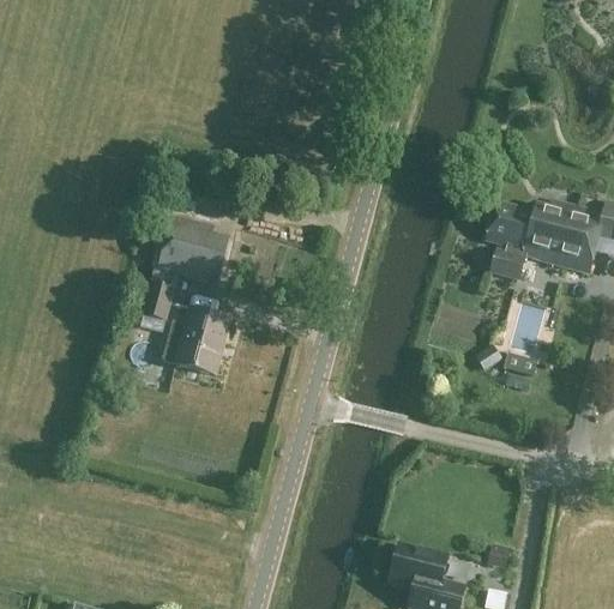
[(587,271),(595,234),(613,237),(613,200),(602,199),(599,213),(547,203),(545,209),(531,205),(529,212),(492,204),(483,242),(504,247),(503,254),(495,252),(491,273),(516,279),(522,255),(587,271)]
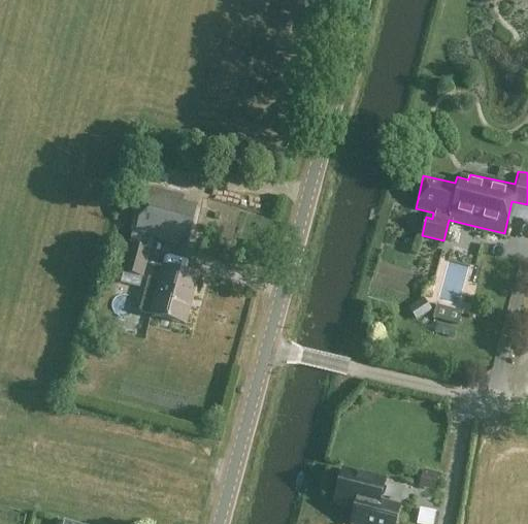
[(132,232),(187,247),(199,203),(183,200),(185,193),(146,184),(132,232)]
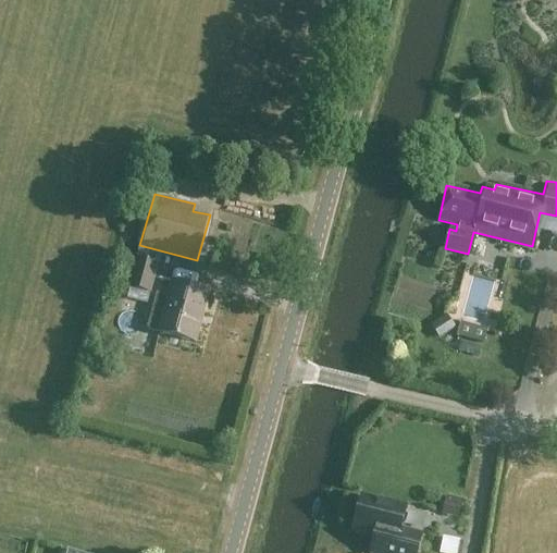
[(554,250),(556,236),(556,221),(548,219),(541,247),(554,250)]
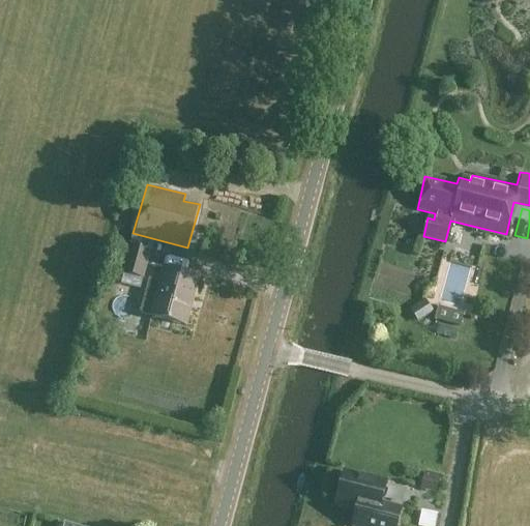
[(143,278),(150,249),(128,242),(121,271),(143,278)]
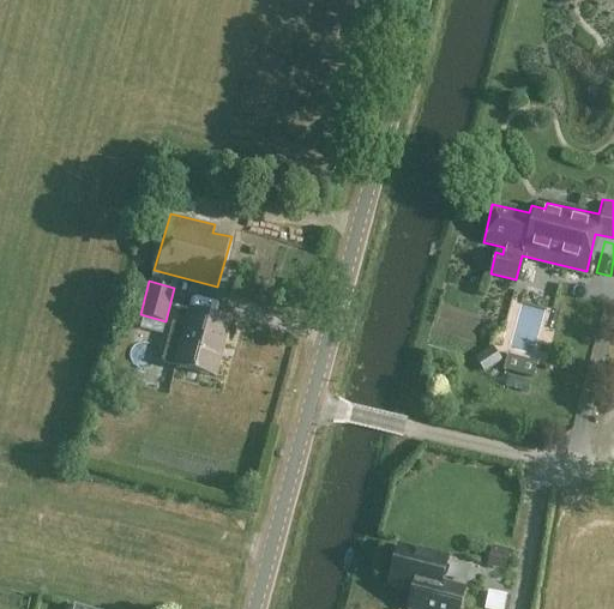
[(190,307),(185,323),(173,319),(162,360),(214,374),(229,318),(190,307)]
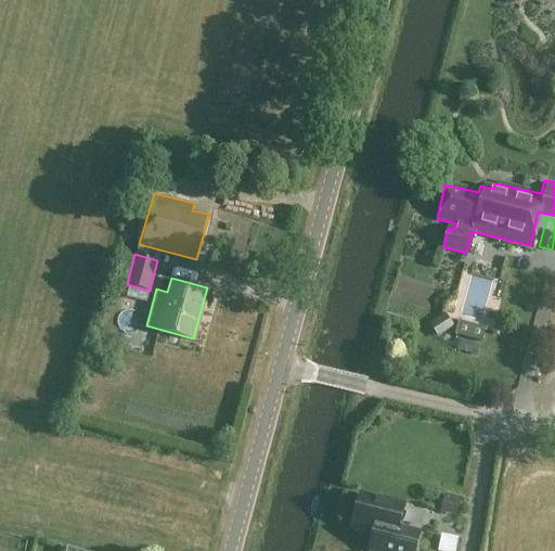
[(444,491),(440,509),(455,513),(460,496),(444,491)]
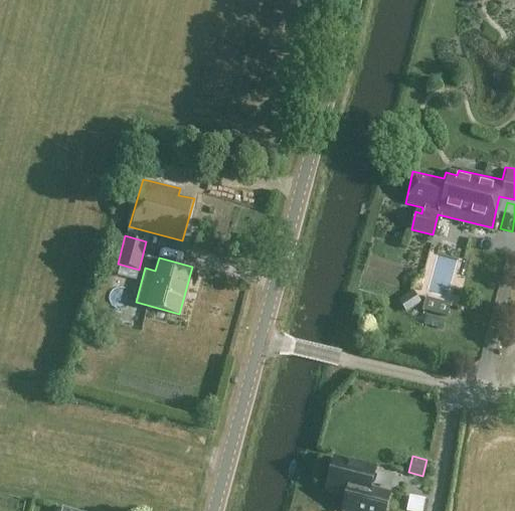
[(348,510),(352,510),(384,510),(389,493),(370,488),(375,468),(333,457),(326,486),(346,491),(341,508),(348,510)]
